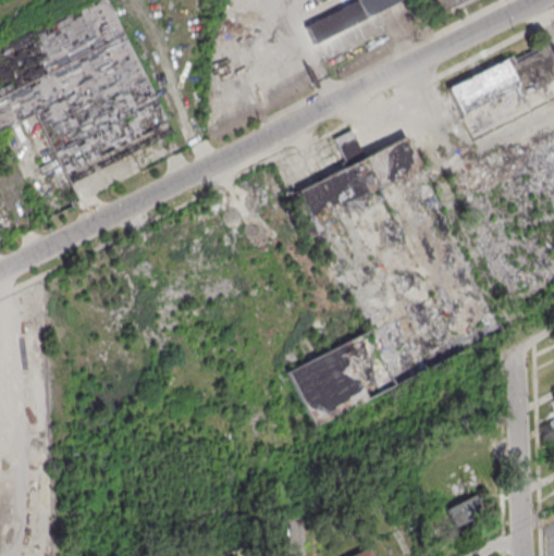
[(172,128),(110,0),(108,0),(15,45),(20,54),(9,59),(22,85),(4,94),(17,121),(38,111),(70,177),(172,128)]
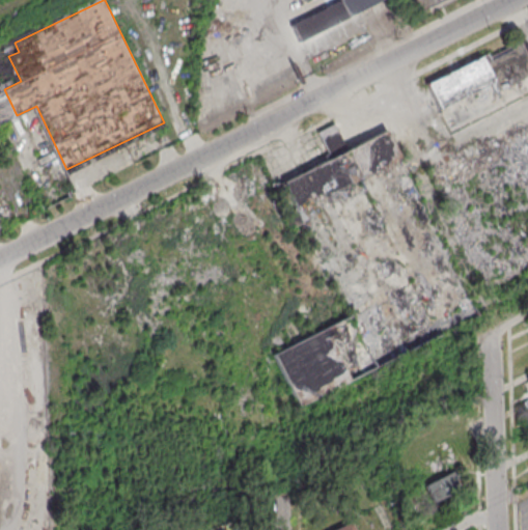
[(300,39),(388,0),(341,0),(293,22),(300,39)]
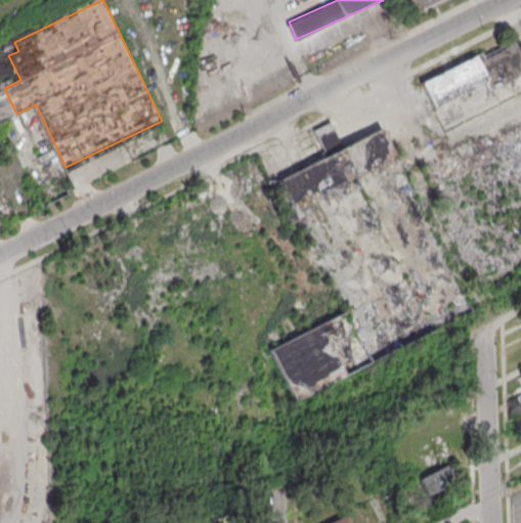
[(408,0),(414,10),(438,0),(408,0)]
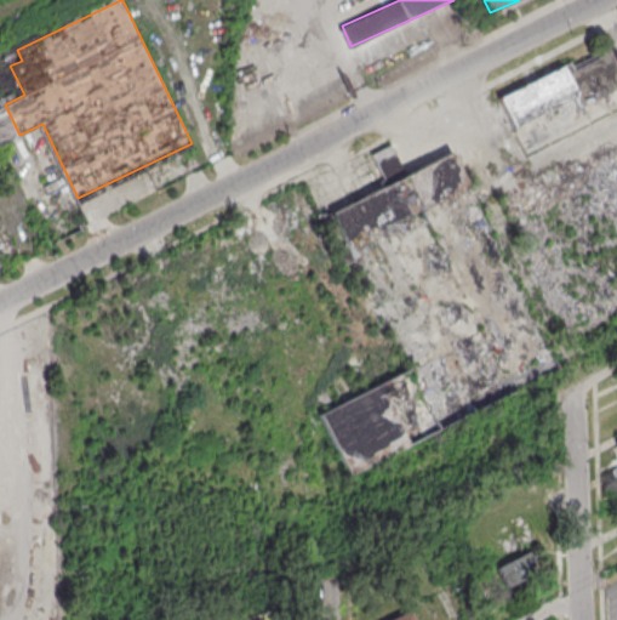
[(580,97),(566,66),(501,95),(515,126),(580,97)]
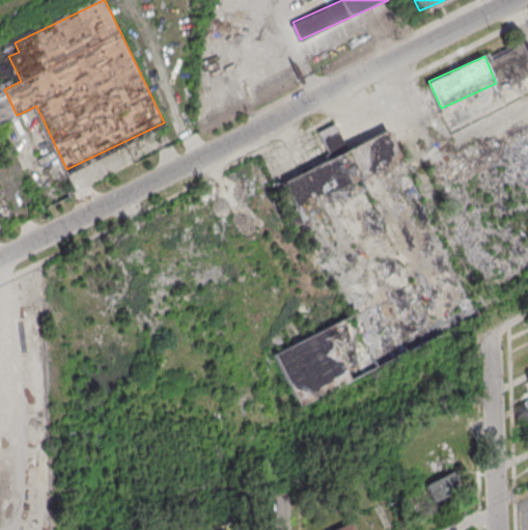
[(405,163),(390,131),(349,149),(337,123),(321,131),(333,159),(284,180),(297,210),(405,163)]
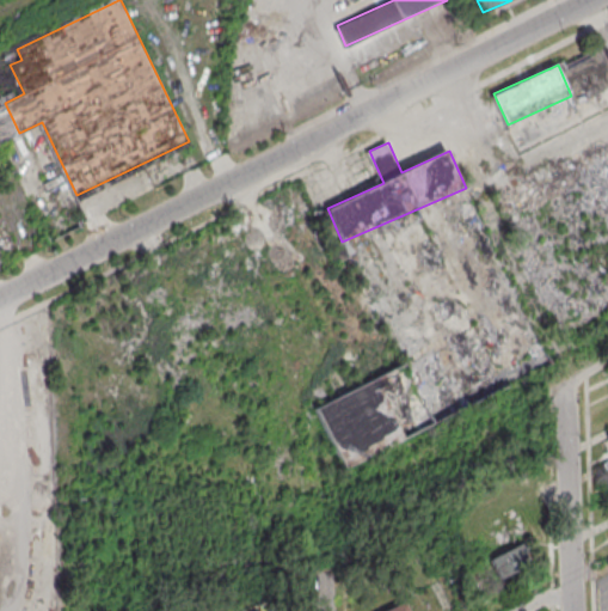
[(317,403),(343,465),(435,427),(409,364),(317,403)]
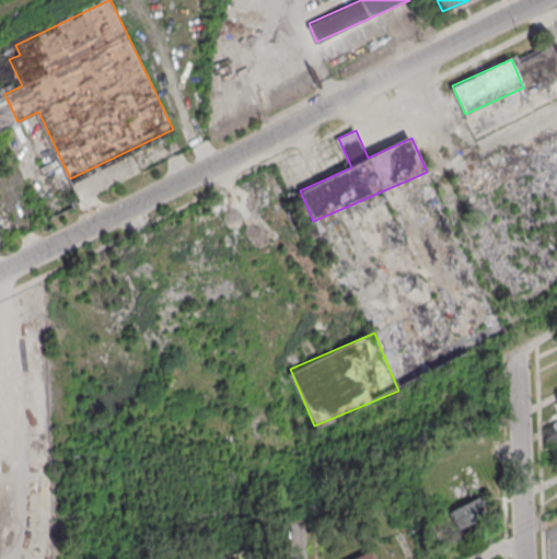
[(451,527),(486,524),(484,502),(449,505),(451,527)]
